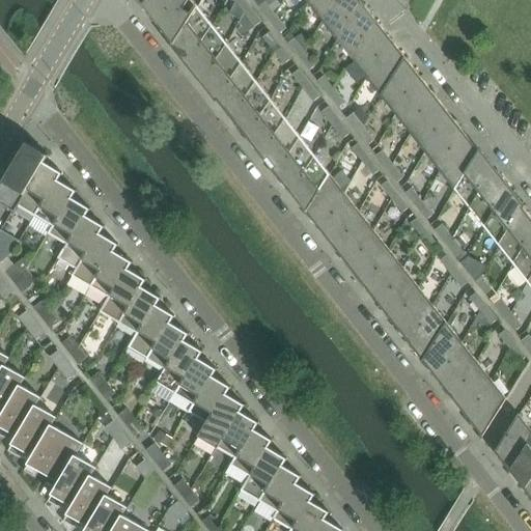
[(197,5),(192,0),(138,0),(173,44),(197,5)]
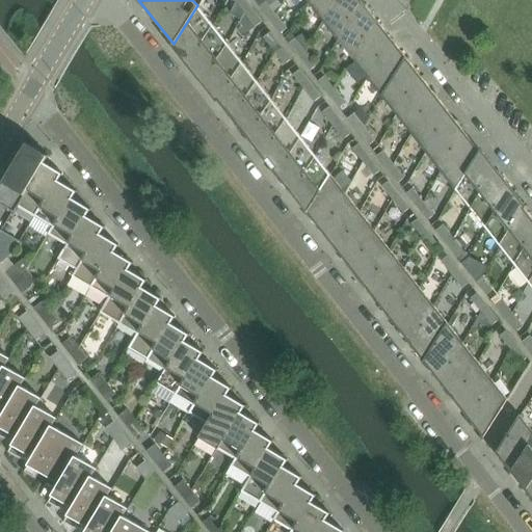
[(253,8),(245,0),(235,0),(245,14),(253,8)]
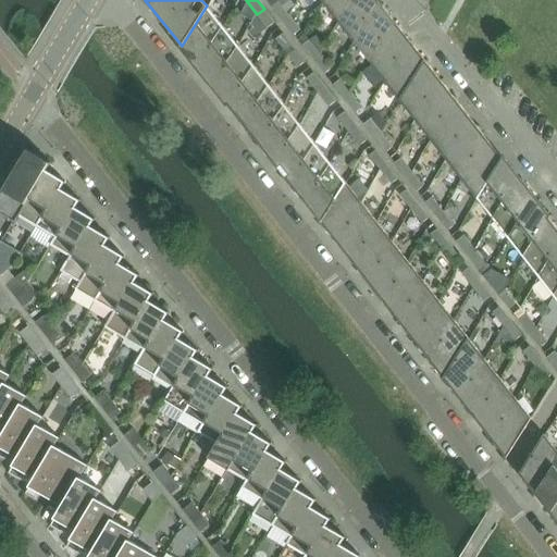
[(287,13),(295,7),(289,0),(281,0),(272,8),(283,22),(289,16),(287,13)]
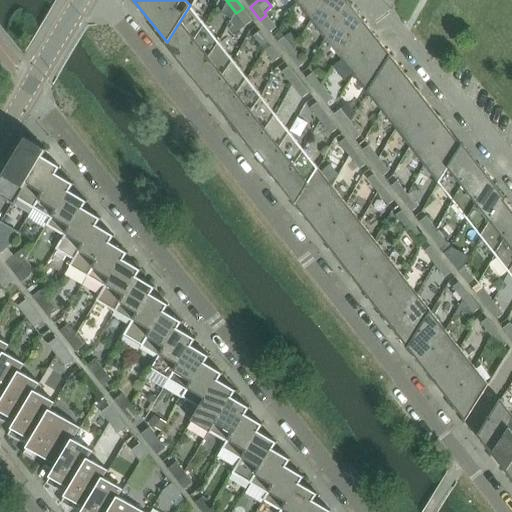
[(312,22),(326,0),(300,0),(298,4),(312,22)]
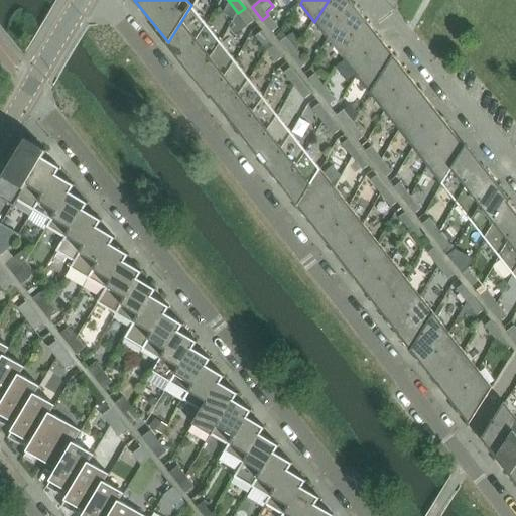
[(330,40),(353,4),(349,0),(329,0),(314,22),(330,40)]
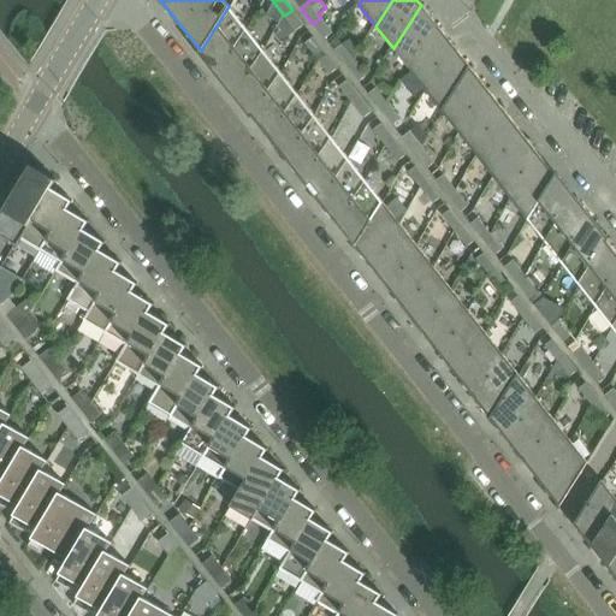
[(410,70),(438,27),(421,5),(394,48),(410,70)]
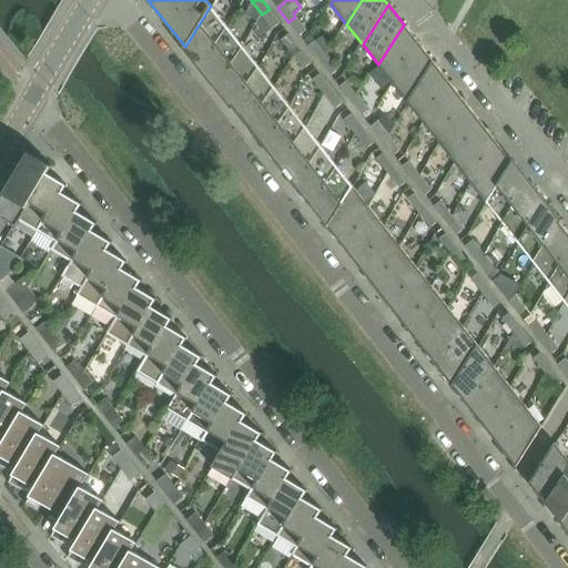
[(201,67),(226,26),(211,6),(185,47),(201,67)]
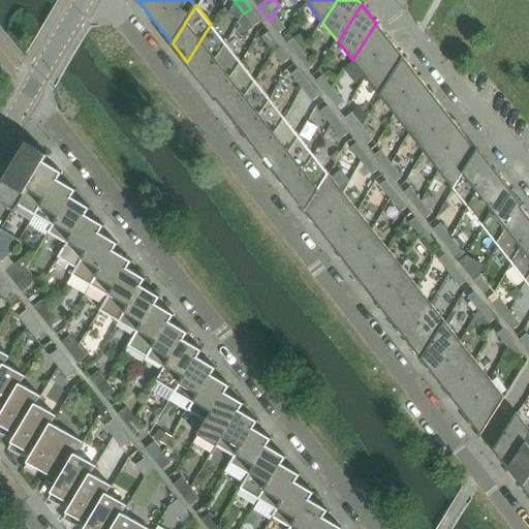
[(261,22),(251,8),(244,13),(255,27),(261,22)]
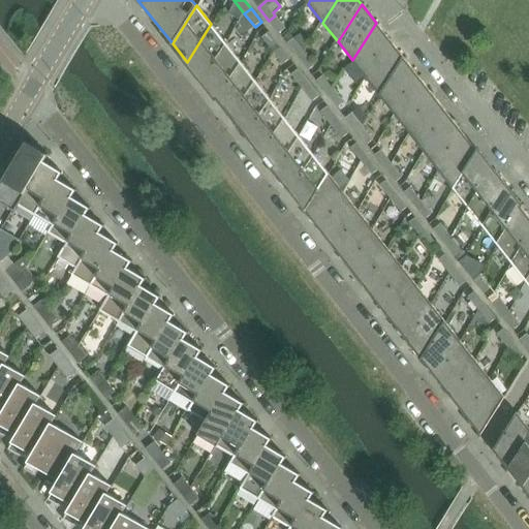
[(285,29),(275,16),(269,21),(279,34),(285,29)]
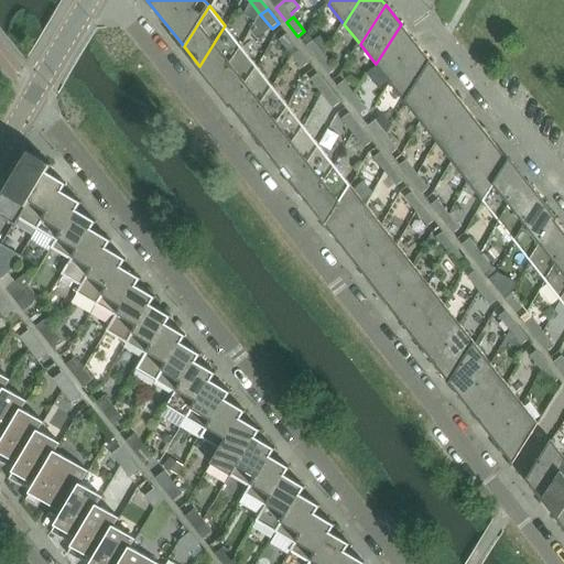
[(391,84),(416,44),(401,24),(376,64),(391,84)]
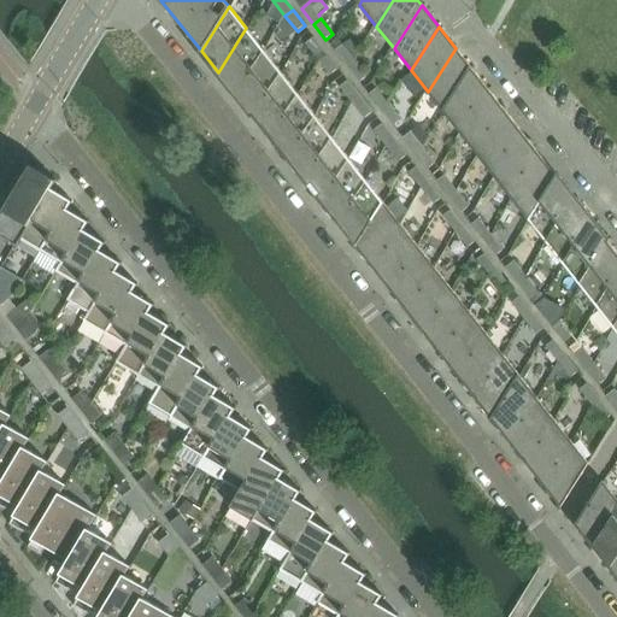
[(235,94),(263,50),(246,28),(218,72),(235,94)]
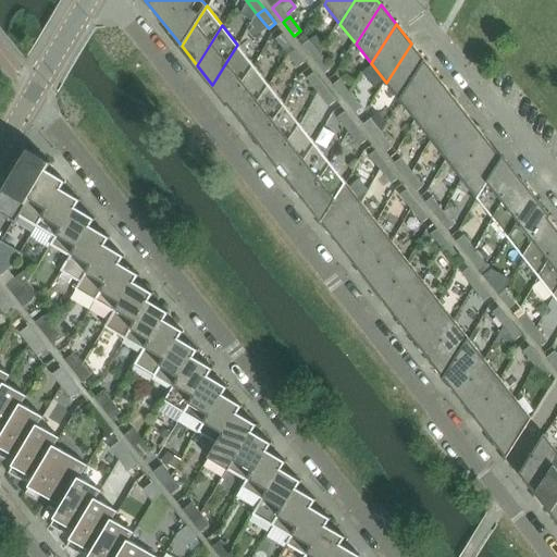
[(295,48),(284,34),(277,39),(288,53),(295,48)]
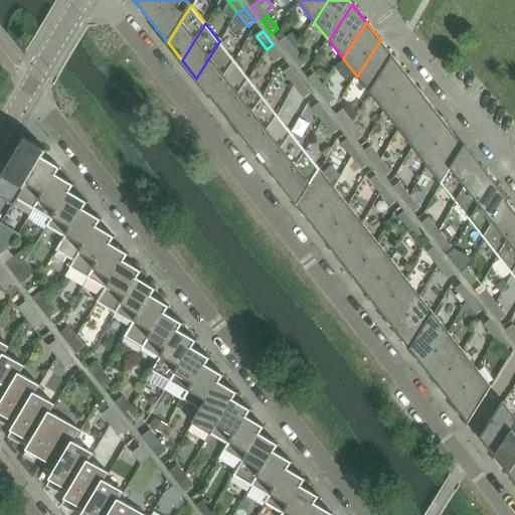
[(296,50),(300,43),(292,33),(280,43),(290,56),(296,50)]
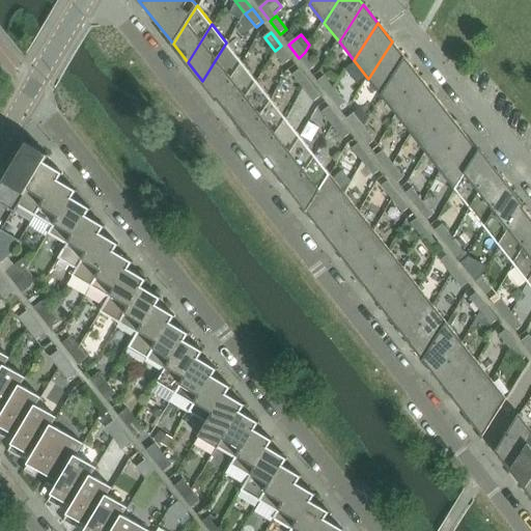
[(383,98),(407,60),(392,42),(368,79),(383,98)]
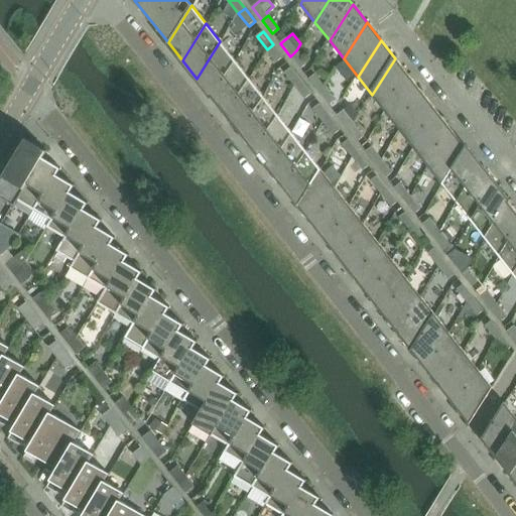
[(211,97),(234,59),(220,41),(197,79),(211,97)]
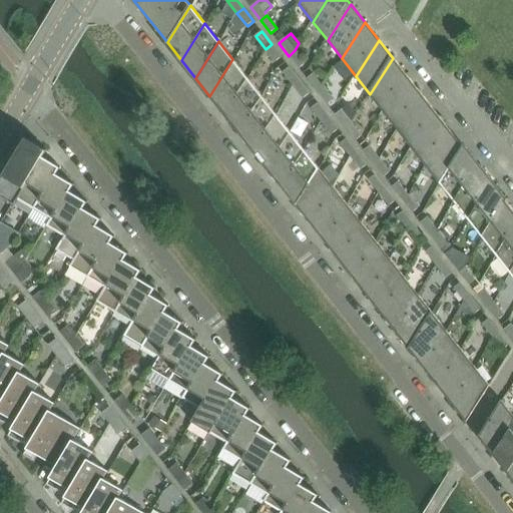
[(282,57),(272,44),(266,49),(276,62),(282,57)]
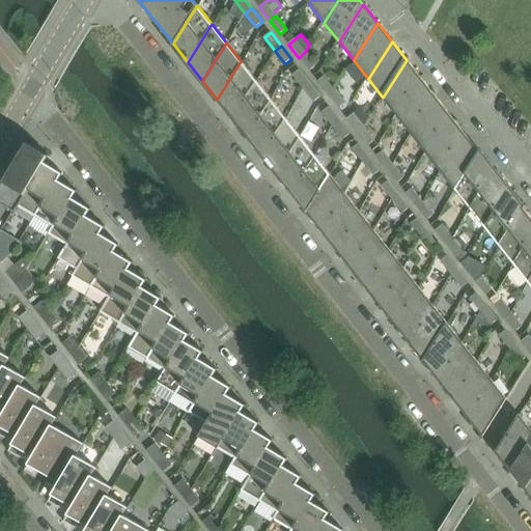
[(316,66),(305,53),(305,52),(299,58),(309,72),(316,66)]
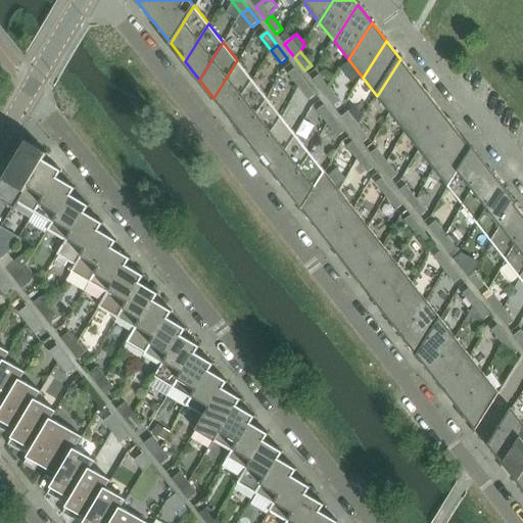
[(391,114),(415,78),(400,59),(377,96),(391,114)]
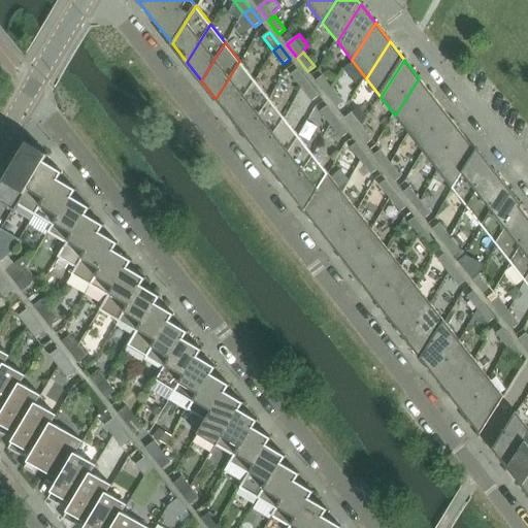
[(230,118),(255,79),(239,61),(216,99),(230,118)]
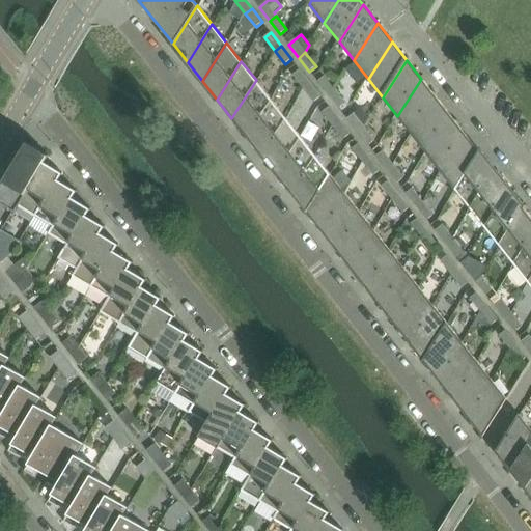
[(310,83),(300,70),(294,75),(304,88),(310,83)]
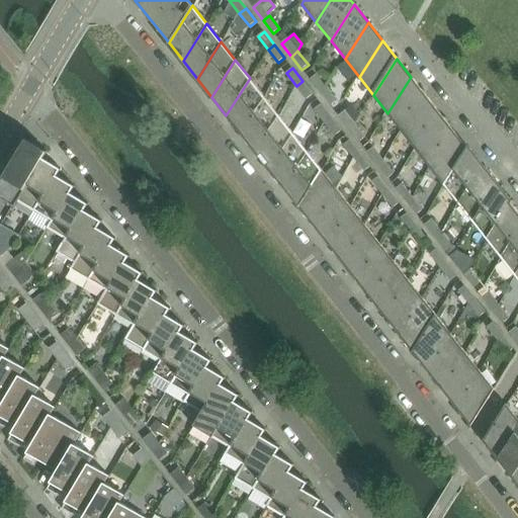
[(327,88),(317,75),(310,80),(320,93),(327,88)]
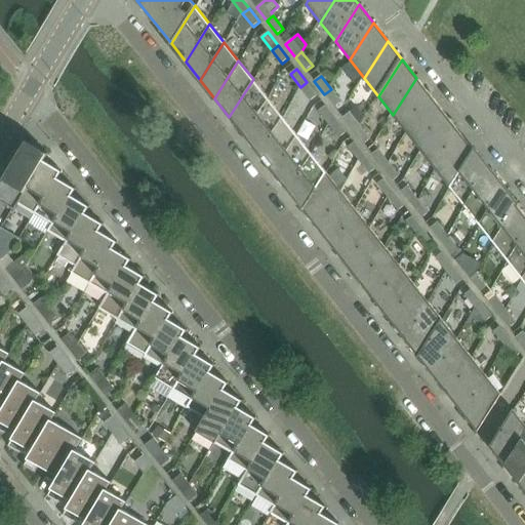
[(407,133),(431,96),(416,78),(393,115),(407,133)]
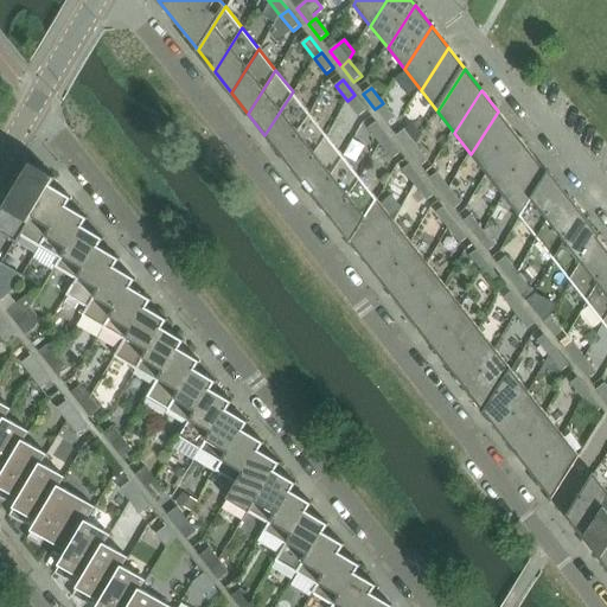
[(282,157),(310,113),(293,91),(264,135),(282,157)]
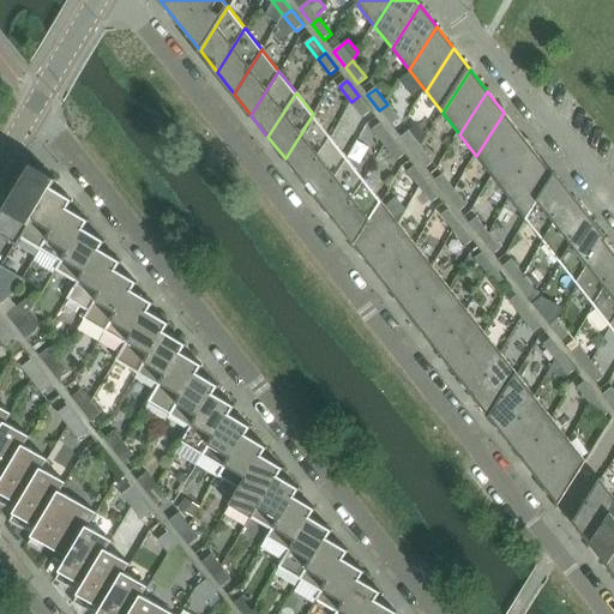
[(371,112),(359,96),(351,102),(363,118),(371,112)]
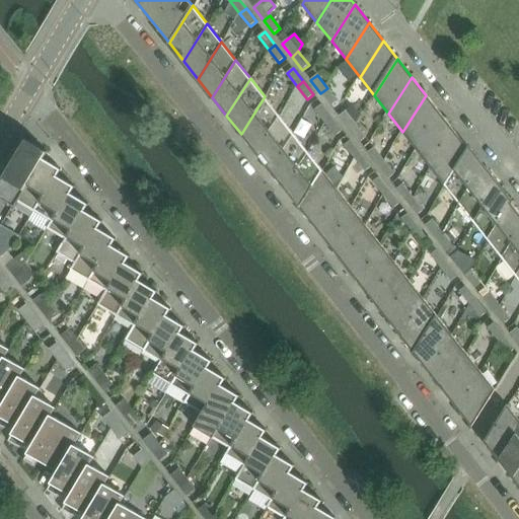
[(338,101),(327,88),(320,93),(331,106),(338,101)]
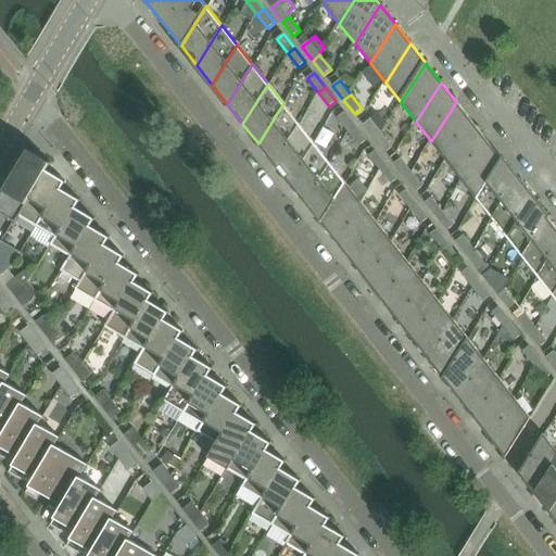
[(446,161),(471,122),(456,102),(431,141),(446,161)]
